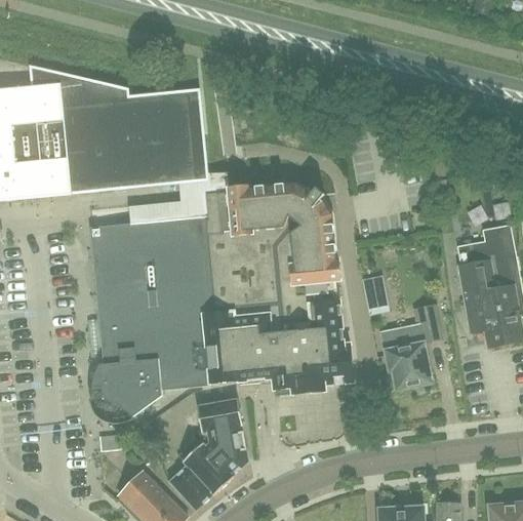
[(8,195),(8,197),(23,195),(93,189),(182,179),(197,178),(206,177),(198,87),(127,94),(126,87),(127,86),(30,64),(29,64),(31,85),(0,88),(0,120),(5,175),(1,175),(2,186),(3,196),(8,195)]
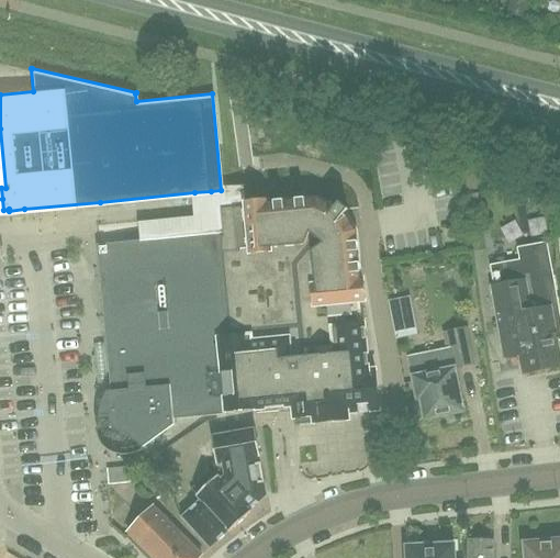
[(351,225),(349,222),(346,216),(342,212),(346,207),(337,199),(333,204),(329,202),(324,199),(317,198),(311,197),(304,197),(266,201),(266,197),(264,198),(248,199),(246,199),(244,181),(226,183),(222,185),(224,204),(221,204),(221,210),(223,233),(140,241),(100,244),(109,339),(112,378),(113,381),(114,388),(115,401),(116,417),(112,422),(111,430),(111,433),(112,436),(115,442),(121,446),(127,447),(134,446),(140,443),(170,420),(169,413),(239,405),(252,404),(291,401),(292,415),(311,413),(312,420),(347,416),(346,410),(356,409),(356,410),(368,409),(368,408),(377,406),(373,366),(367,367),(360,298),(364,298),(364,296),(361,280),(361,278),(358,278),(355,240),(354,234),(353,230),(351,225)]
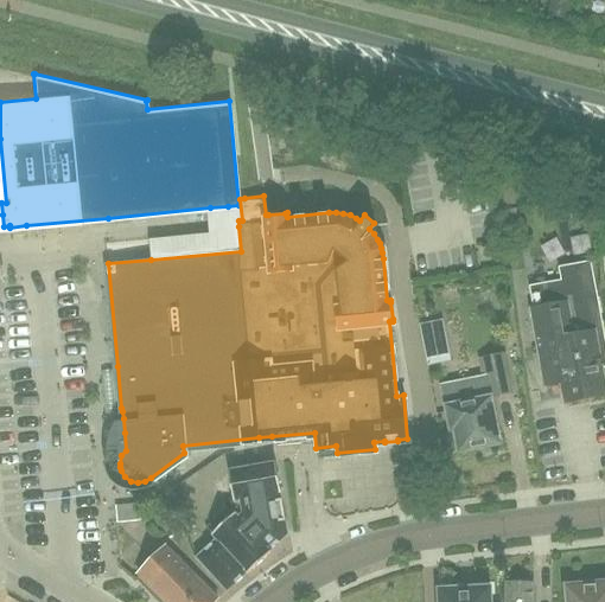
[(212,221),(229,217),(228,206),(210,207),(212,221)]
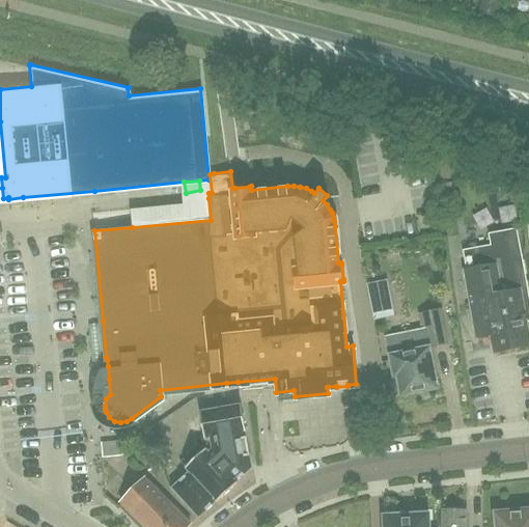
[(462,247),(465,267),(477,336),(492,333),(494,349),(528,342),(525,319),(528,316),(528,304),(514,225),(486,230),(489,242),(462,247)]
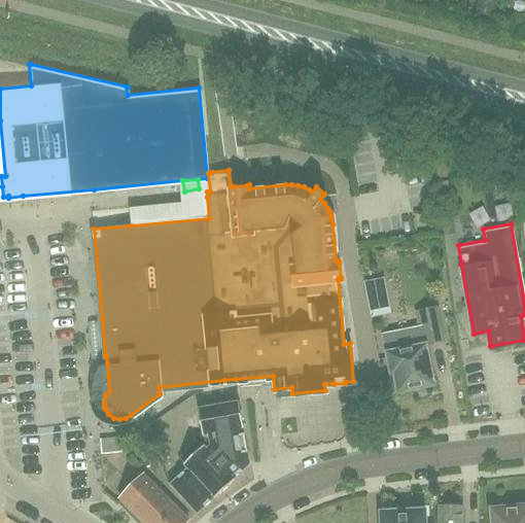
[(396,389),(431,382),(424,342),(443,339),(435,305),(415,309),(418,325),(401,328),(403,334),(383,338),(389,371),(393,370),(396,389)]
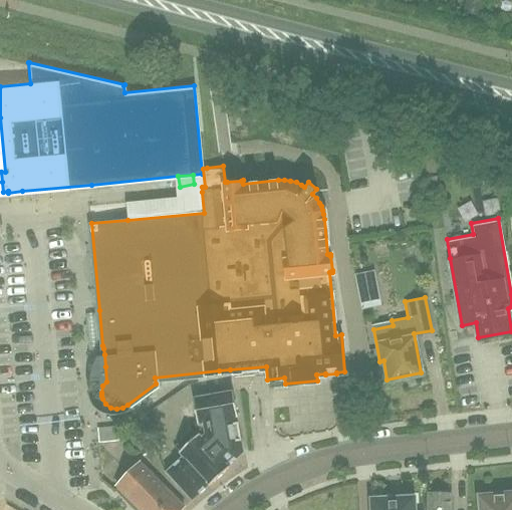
[(497,334),(450,342),(461,402),(510,394),(508,379),(511,378),(511,340),(499,343),(497,334)]
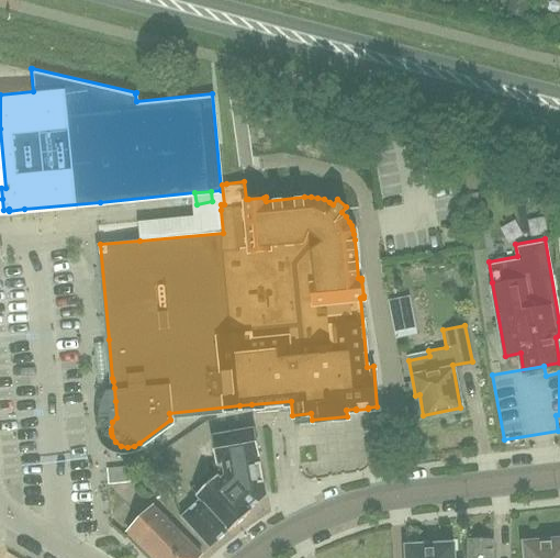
[(194,492),(198,497),(179,514),(209,545),(227,527),(227,528),(249,509),(247,506),(265,492),(262,479),(257,454),(258,454),(254,425),(210,432),(214,460),(220,460),(222,471),(217,476),(215,473),(194,492)]
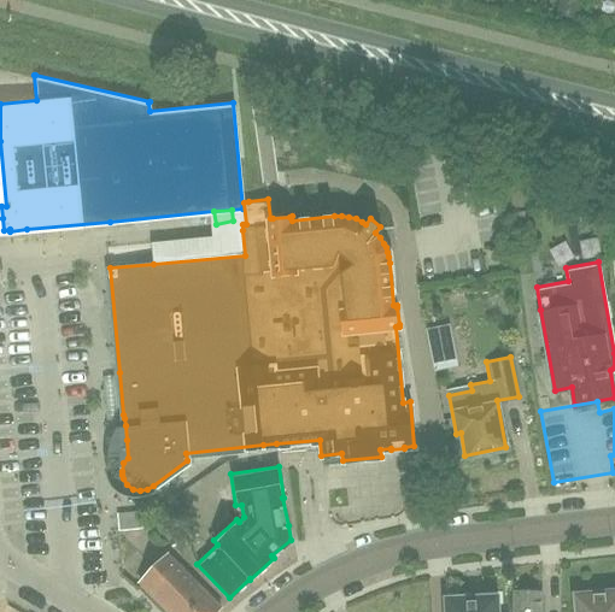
[(141,525),(140,507),(115,510),(117,528),(141,525)]
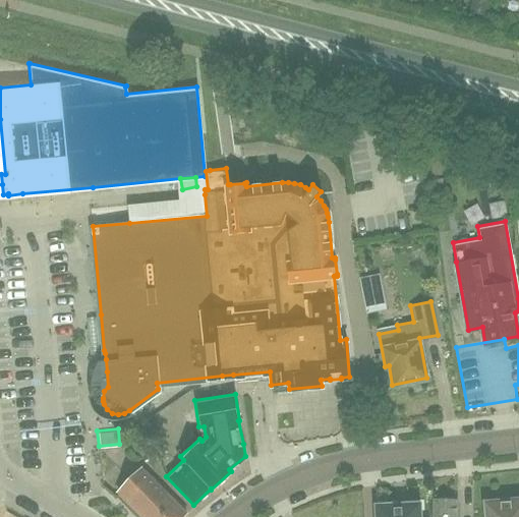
[(116,487),(145,516),(181,516),(185,513),(139,465),(116,487)]
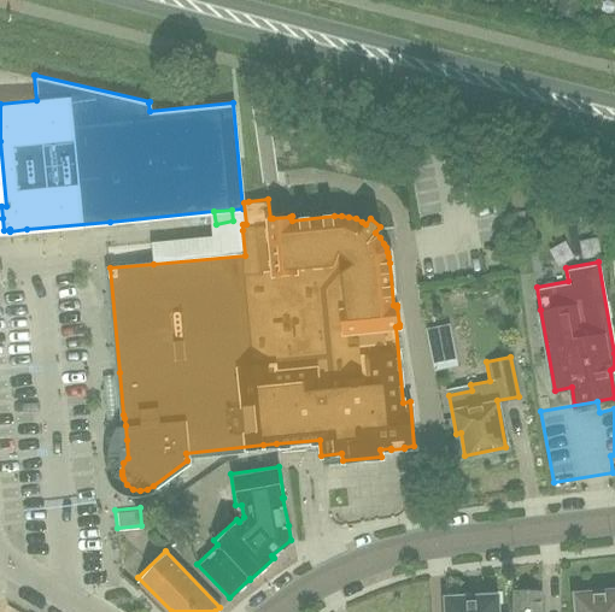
[(614,611),(614,586),(574,589),(575,611),(614,611)]
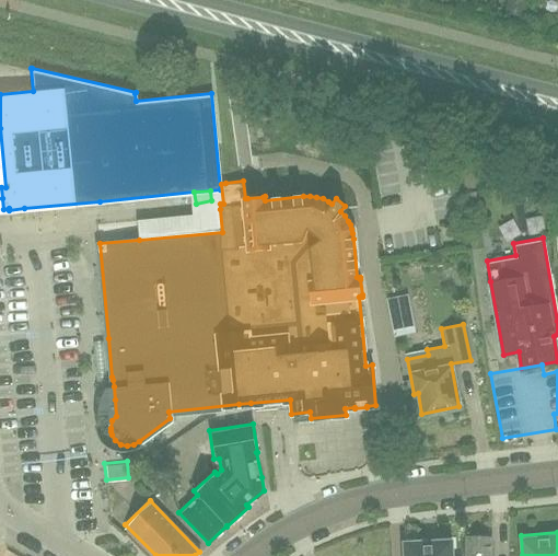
[(491,555),(490,555),(490,535),(466,534),(465,555),(491,555)]
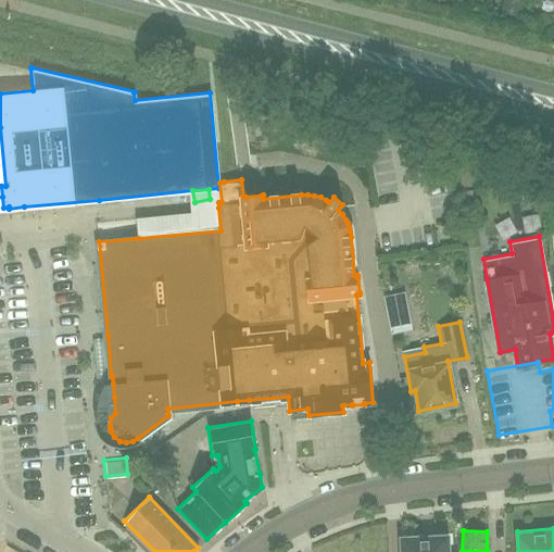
[(460,551),(448,551),(448,536),(429,537),(422,538),(420,538),(419,538),(416,535),(406,535),(403,538),(401,539),(401,551),(460,551)]
